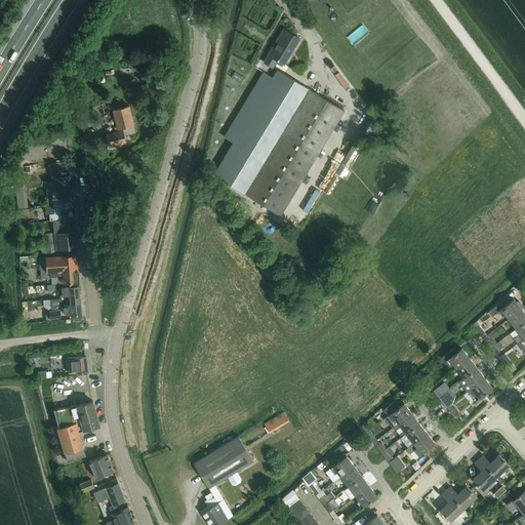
[(284,64),(299,38),(283,29),(268,54),(269,54),(264,62),(272,67),(277,59),(284,64)]
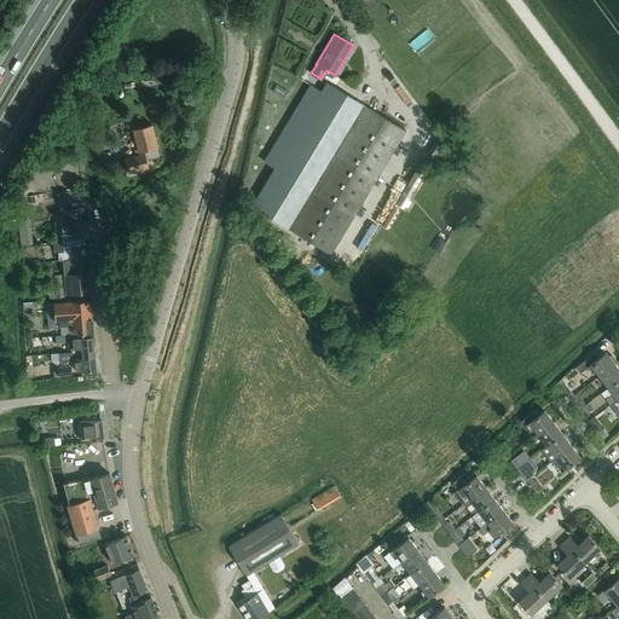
[(405,129),(337,88),(327,82),(322,91),(311,85),(264,161),(275,167),(252,204),(330,253),(405,129)]
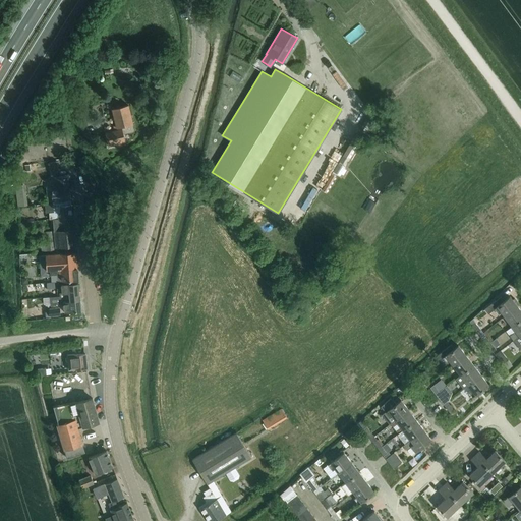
[(108,145),(124,140),(123,134),(134,130),(128,105),(112,109),(117,129),(105,132),(108,145)]
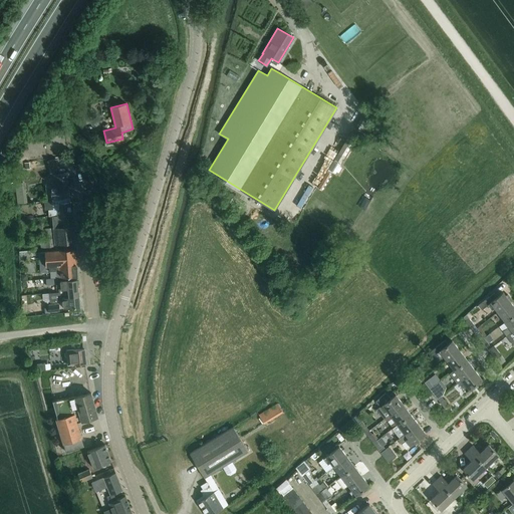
[(362,133),(369,121),(363,118),(356,130),(362,133)]
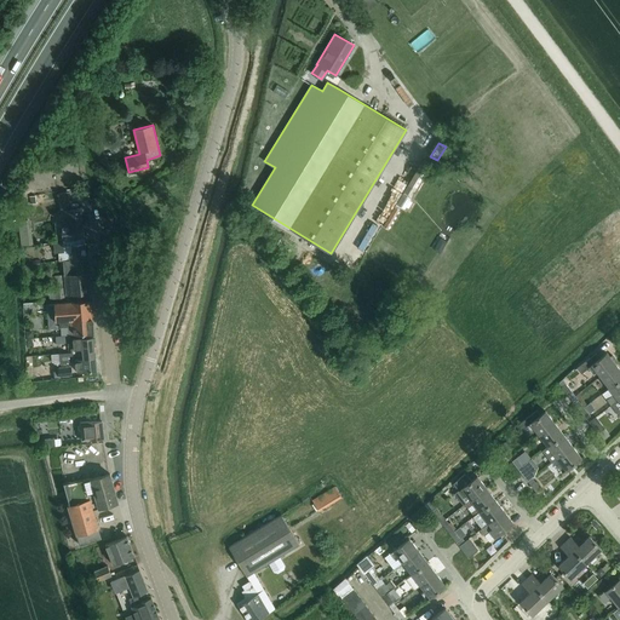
[(63,241),(85,239),(82,220),(80,206),(61,210),(63,223),(61,223),(63,241)]
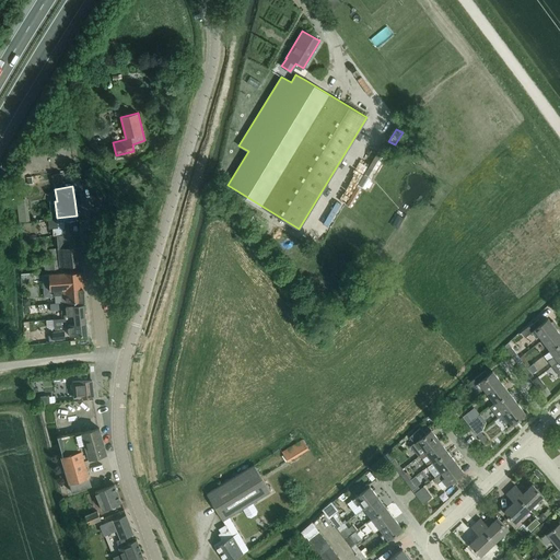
[(20,221),(31,220),(31,206),(20,207),(20,221)]
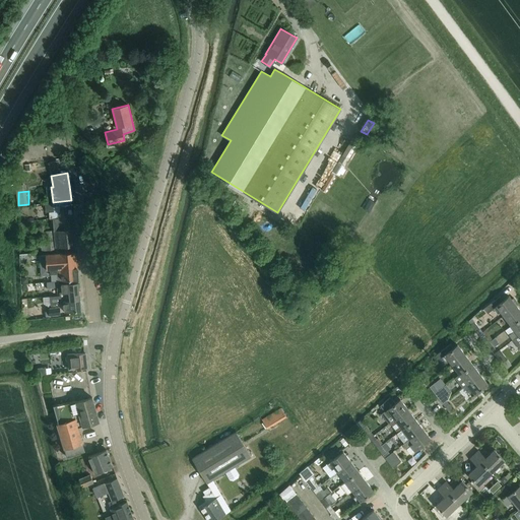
[(54,211),(50,211),(51,218),(72,216),(71,200),(53,202),(54,211)]
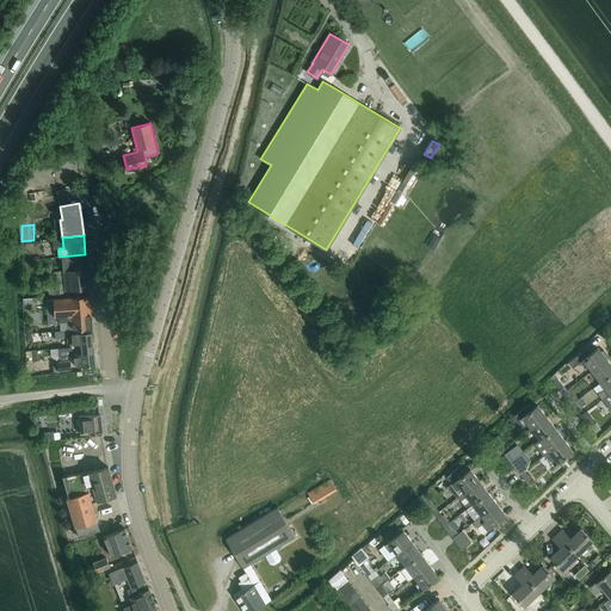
[(88,289),(85,254),(60,257),(59,257),(60,264),(62,264),(63,271),(66,290),(88,289)]
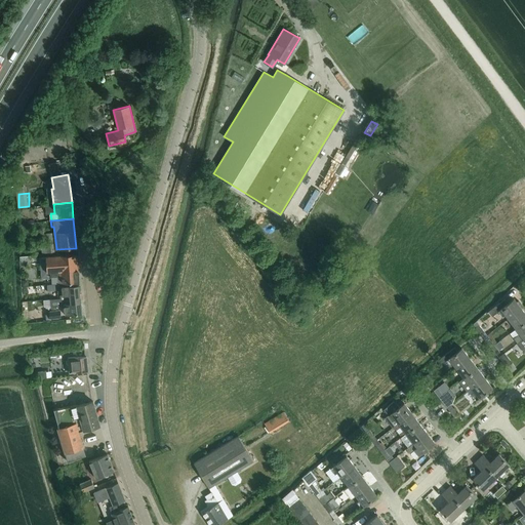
[(42,253),(52,252),(54,251),(52,233),(46,233),(47,244),(41,244),(42,253)]
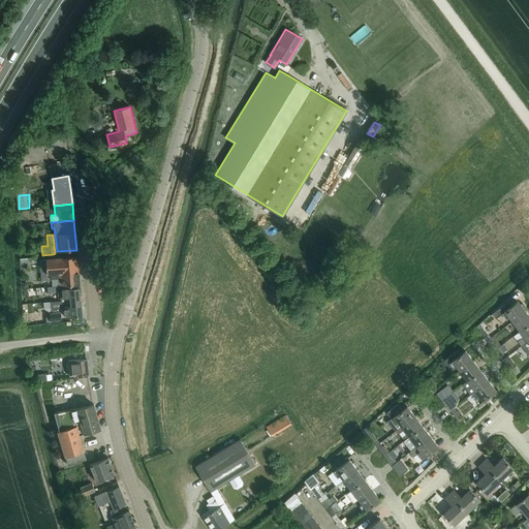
[(80,284),(78,256),(67,257),(44,259),(39,259),(41,281),(59,279),(60,286),(80,284)]
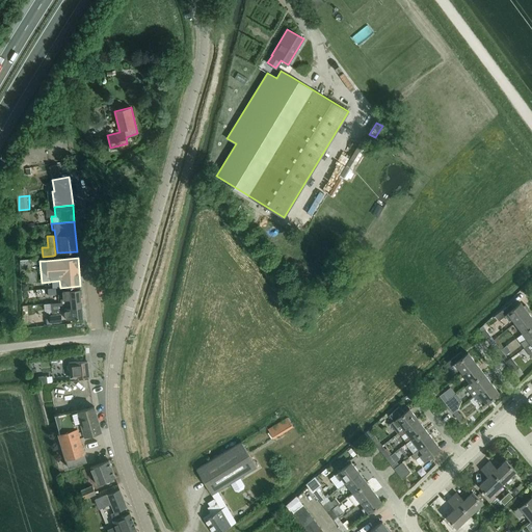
[(81,301),(80,288),(62,290),(62,298),(60,298),(60,301),(61,301),(61,300),(71,299),(72,302),(81,301)]
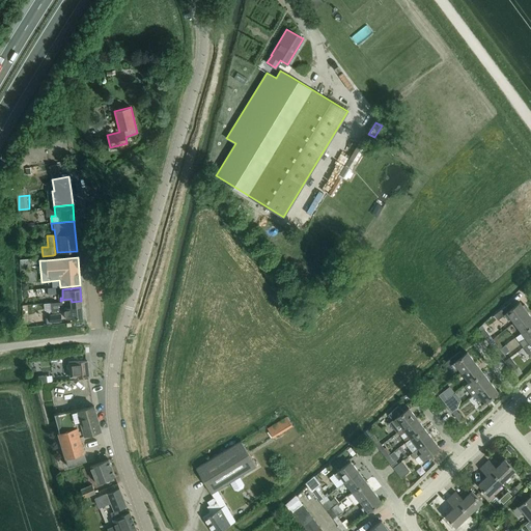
[(54,302),(51,303),(52,310),(64,309),(65,318),(83,317),(81,301),(72,302),(71,299),(61,300),(61,301),(60,301),(58,302),(54,302)]
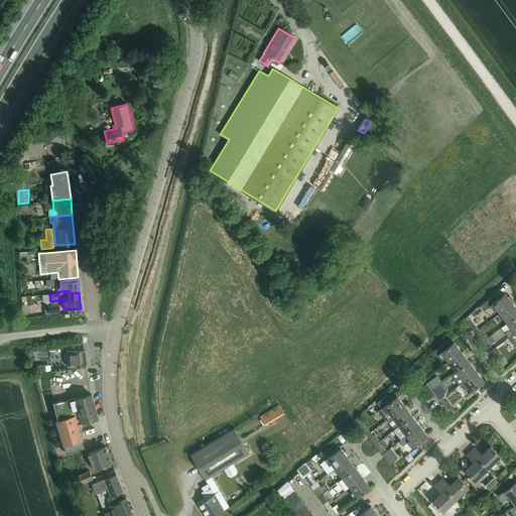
[(495,294),(480,306),(484,310),(490,305),(493,310),(496,308),(499,312),(512,302),(514,300),(510,296),(508,297),(505,293),(498,298),(495,294)]
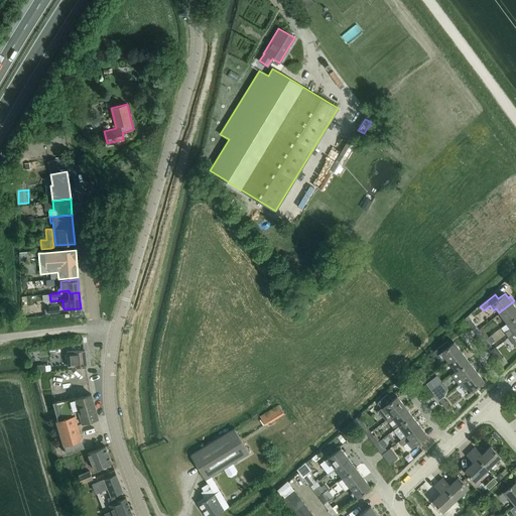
[(507,323),(515,314),(515,307),(512,302),(499,312),(507,323)]
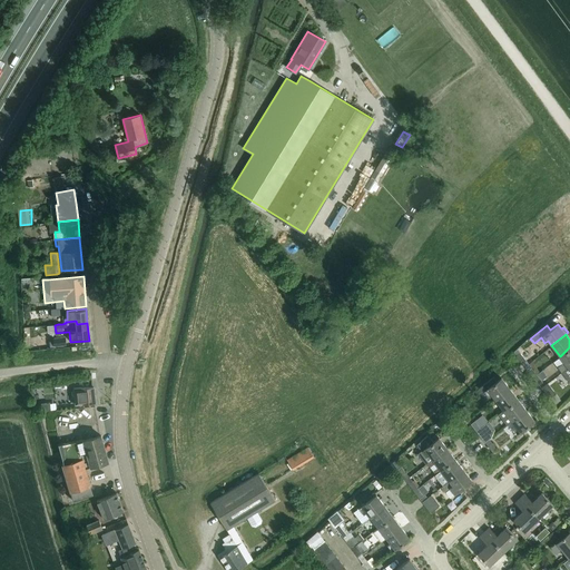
[(55,346),(65,344),(64,336),(53,338),(55,346)]
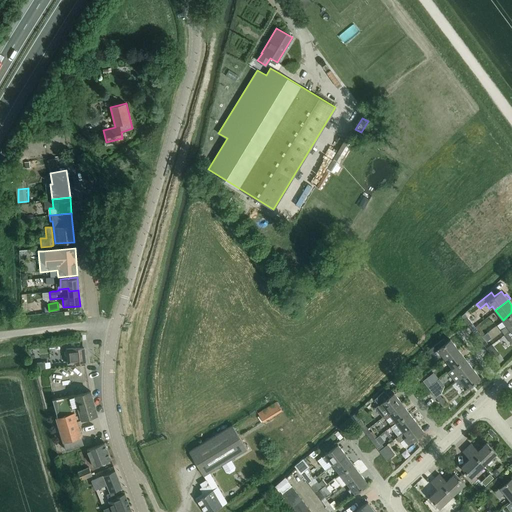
[(495,311),(488,317),(492,322),(499,317),(495,311)]
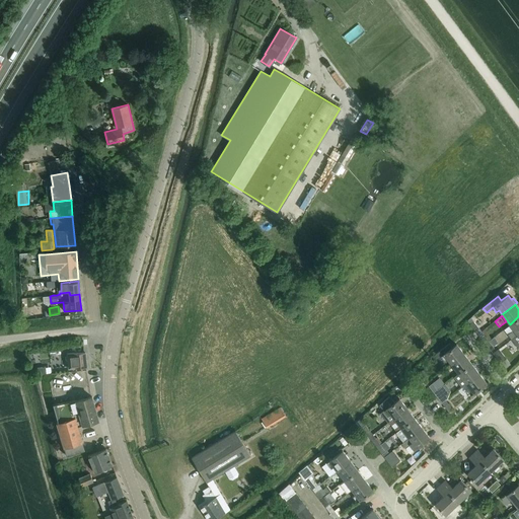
[(518,316),(510,324),(514,329),(508,335),(511,339),(518,331),(518,316)]
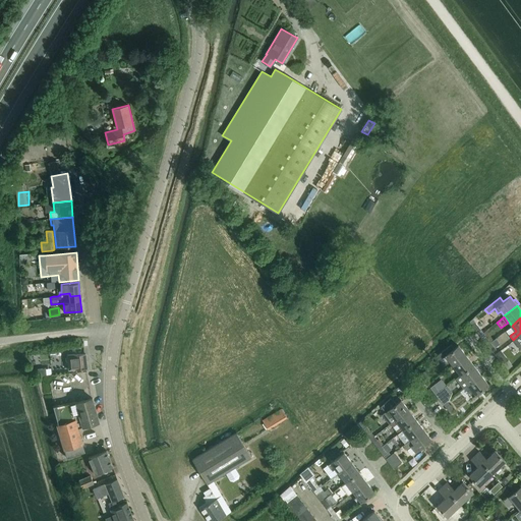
[(476,332),(480,329),(475,323),(471,325),(476,332)]
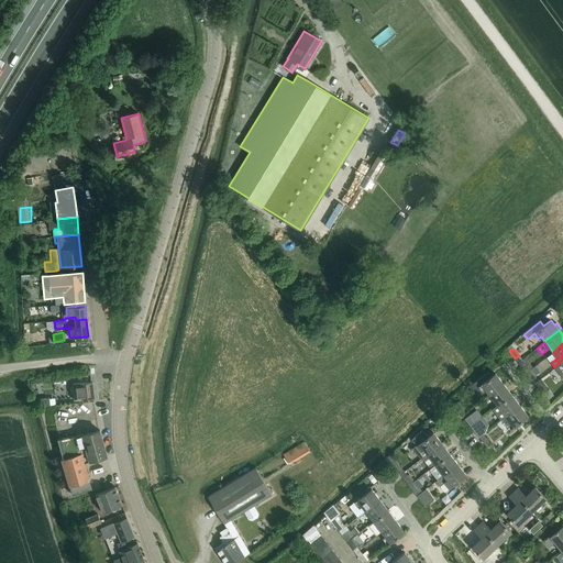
[(526,373),(530,370),(525,363),(520,365),(526,373)]
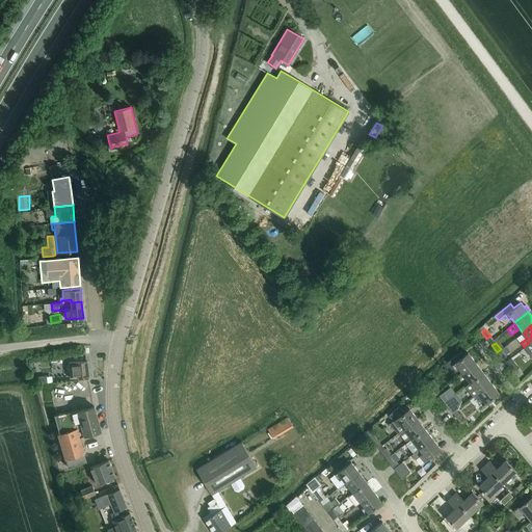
[(501,349),(497,352),(502,358),(506,356),(505,354),(510,350),(506,345),(504,347),(501,349)]
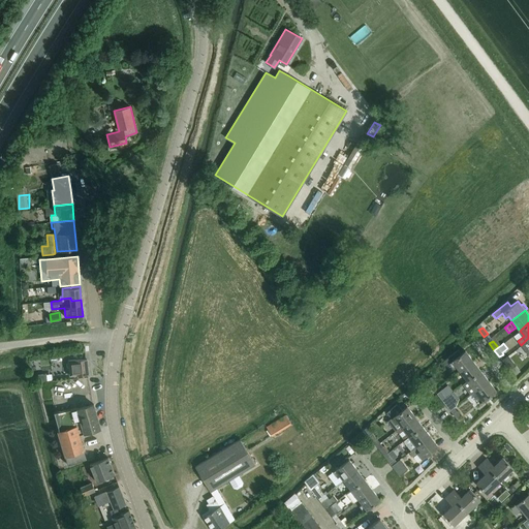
[(460,370),(472,361),(465,350),(460,354),(457,350),(443,361),(446,365),(449,363),(454,368),(456,366),(460,370)]
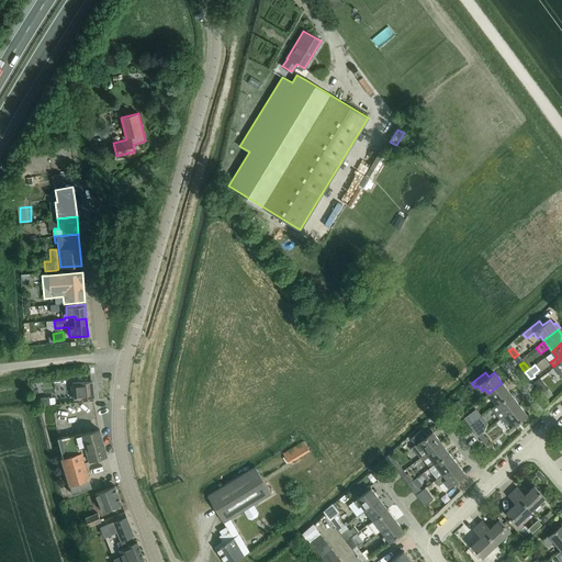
[(72,383),(74,394),(75,400),(93,397),(92,381),(72,383)]
